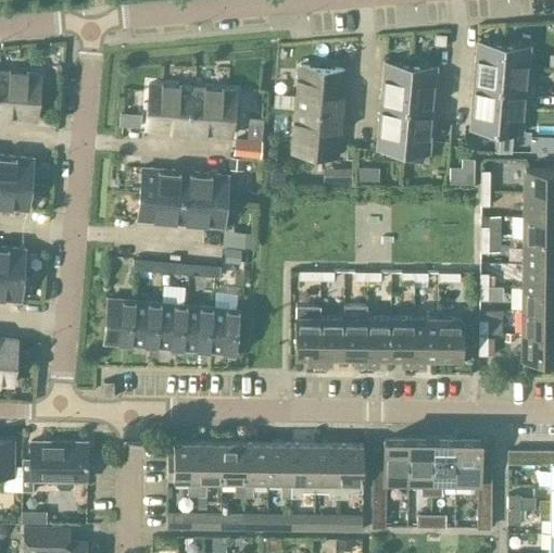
[(505,46),(479,44),(476,87),(502,89),(505,46)]
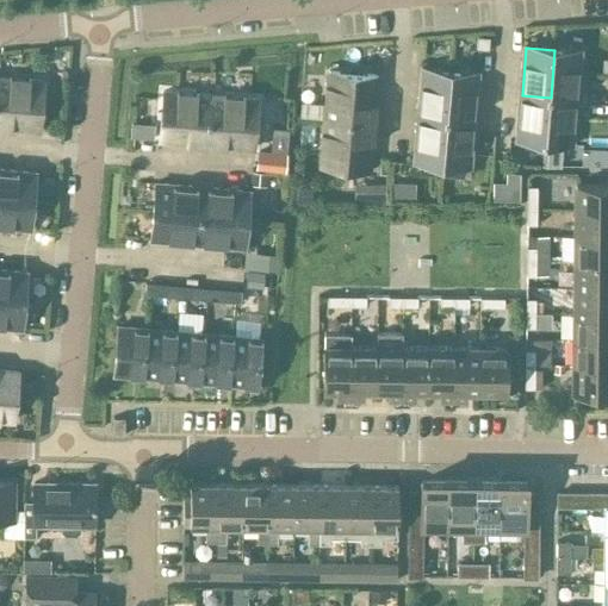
[(583,52),(554,50),(551,98),(578,101),(583,52)]
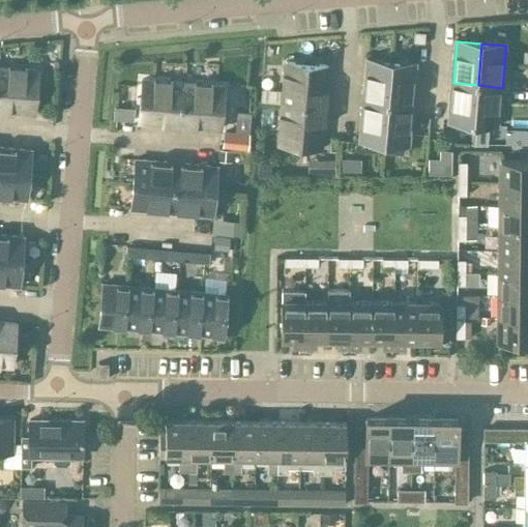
[(392,63),(368,61),(364,103),(389,105),(392,63)]
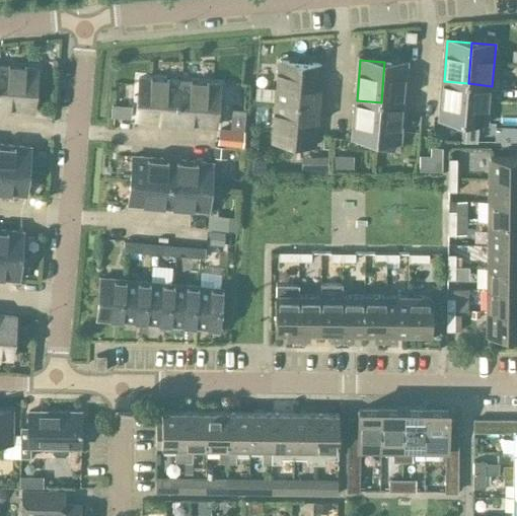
[(409,64),(384,62),(381,102),(405,104),(409,64)]
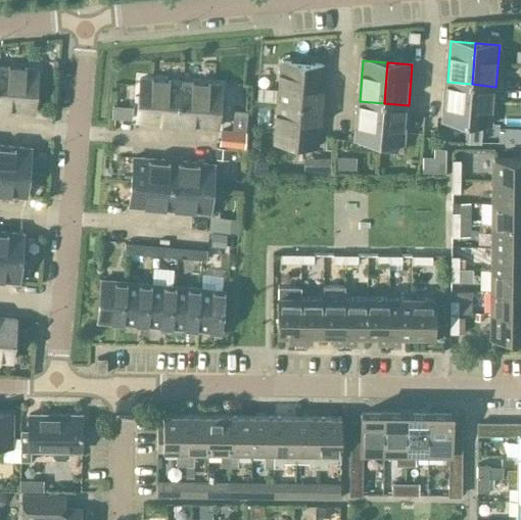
[(325,67),(284,63),(280,104),(322,108),(325,67)]
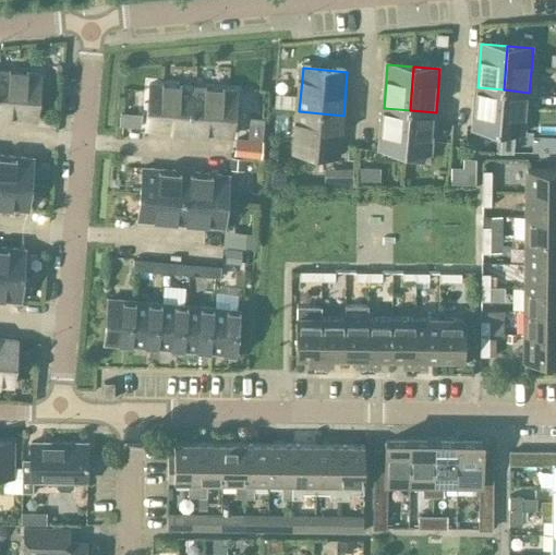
[(43,77),(0,73),(0,118),(38,121),(43,77)]
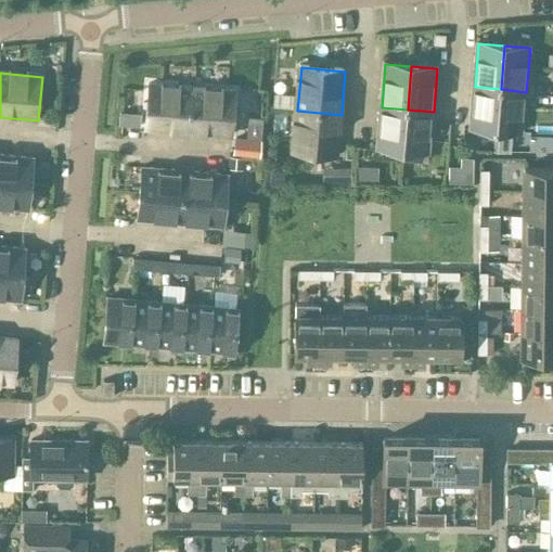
[(193,90),(151,86),(146,130),(190,135),(193,90)]
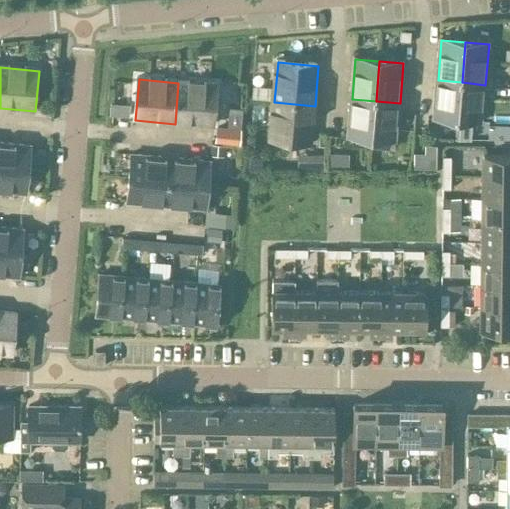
[(462,82),(438,80),(434,120),(458,123),(462,82)]
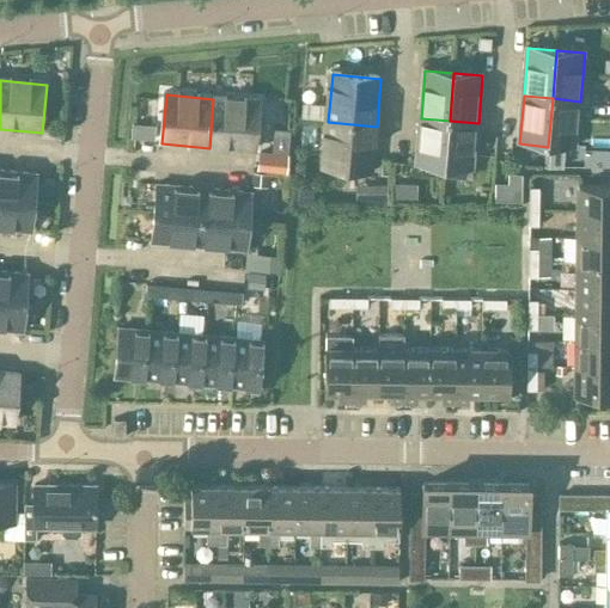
[(580,102),(553,98),(548,147),(577,149),(580,102)]
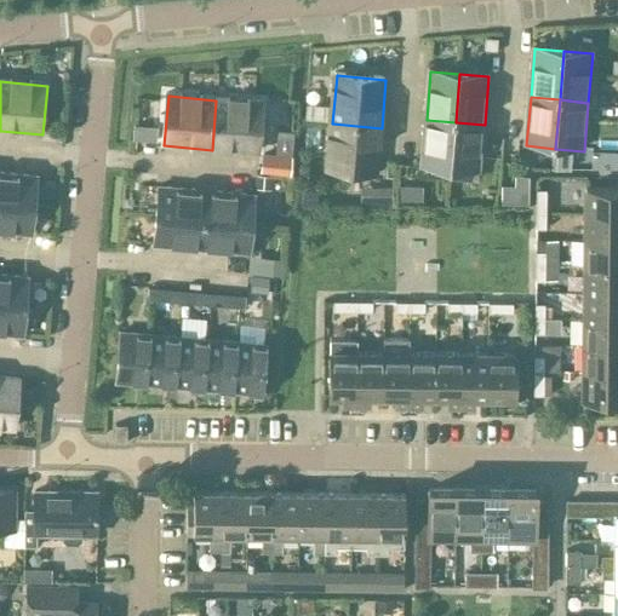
[(264,104),(216,101),(212,150),(261,154),(264,104)]
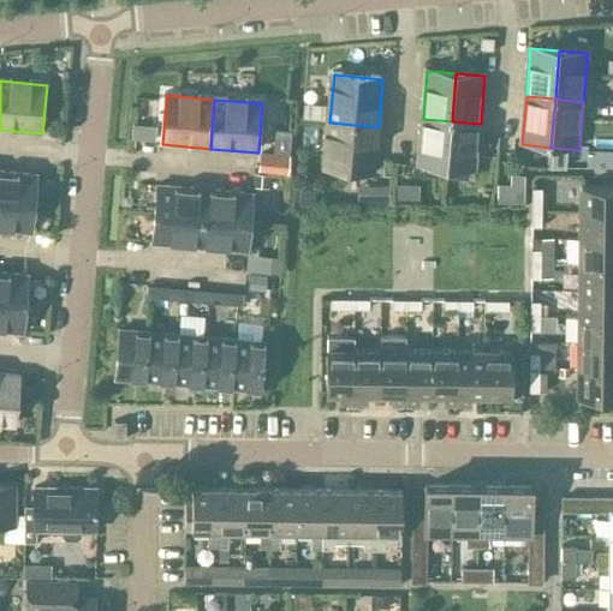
[(308,106),(305,120),(319,121),(321,107),(308,106)]
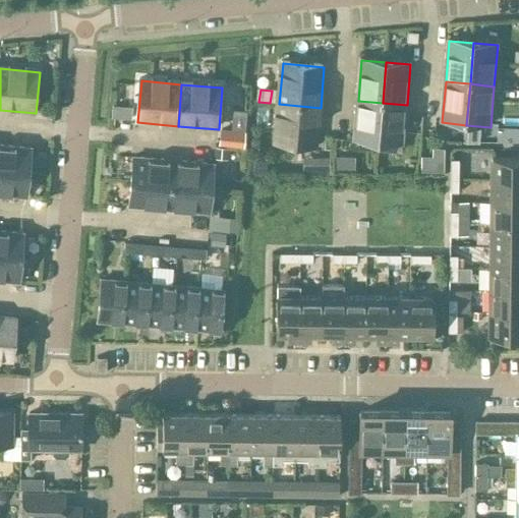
[(383,103),(358,101),(354,141),(379,144),(383,103)]
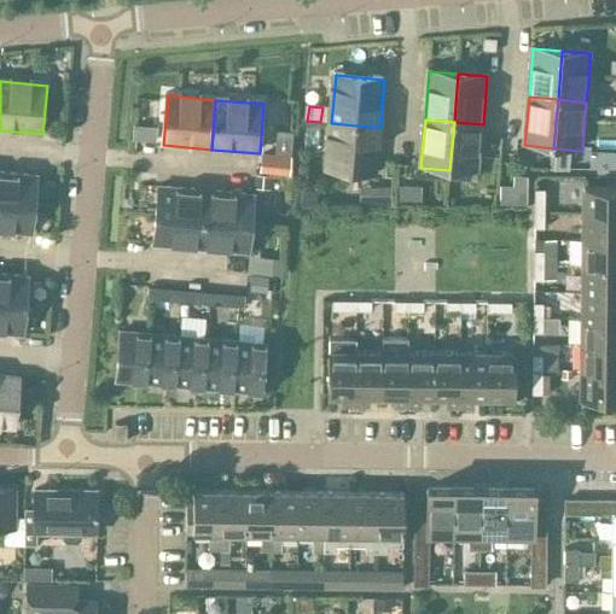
[(483,124),(454,122),(449,170),(478,173),(483,124)]
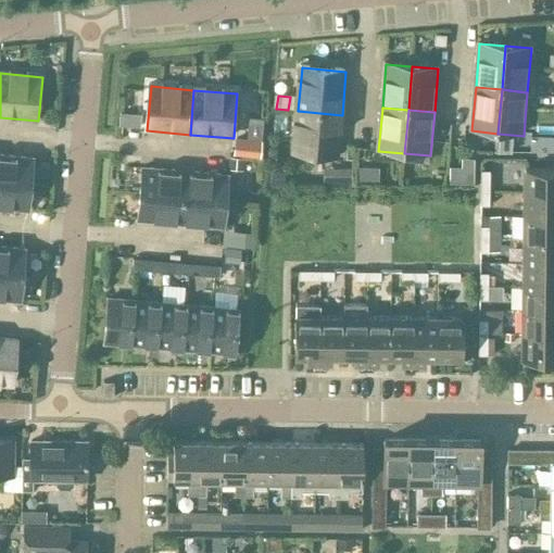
[(342,115),(298,111),(294,154),(338,159),(342,115)]
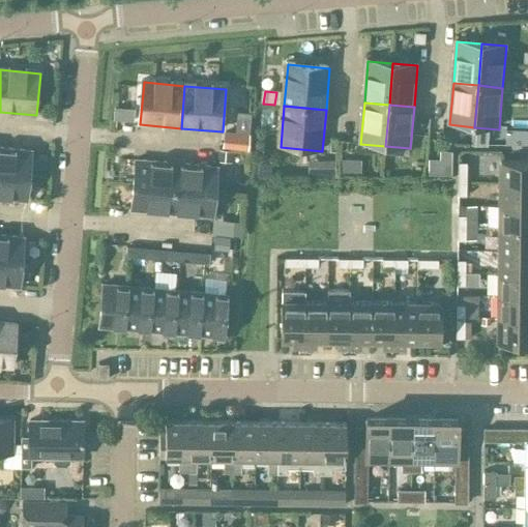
[(527,129),(510,129),(510,144),(527,144),(527,129)]
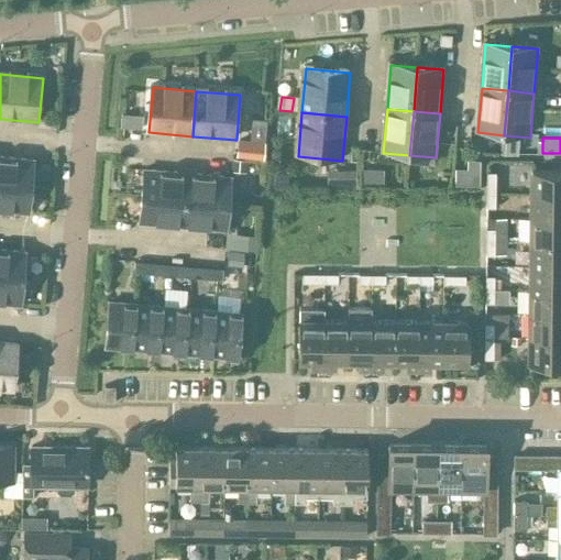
[(265,161),(266,143),(262,143),(239,141),(237,158),(261,160),(265,161)]
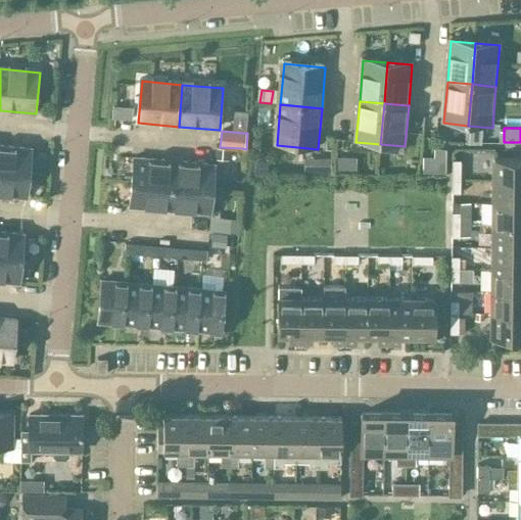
[(33,150),(0,147),(0,172),(31,175),(33,150)]
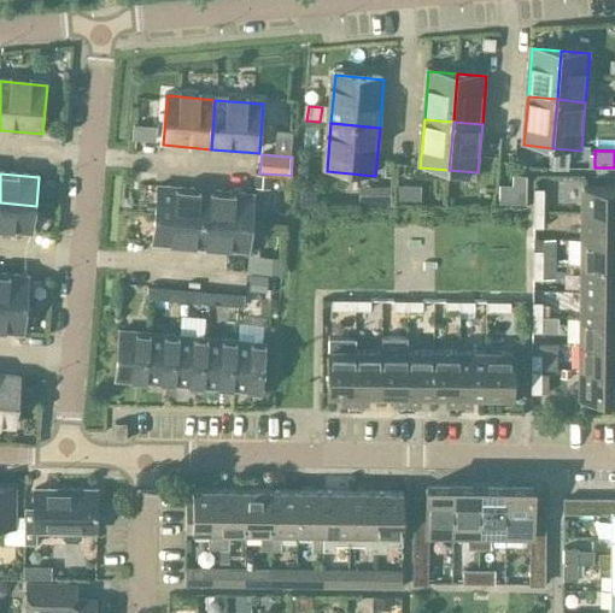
[(589,214),(614,214),(614,187),(589,187),(589,214)]
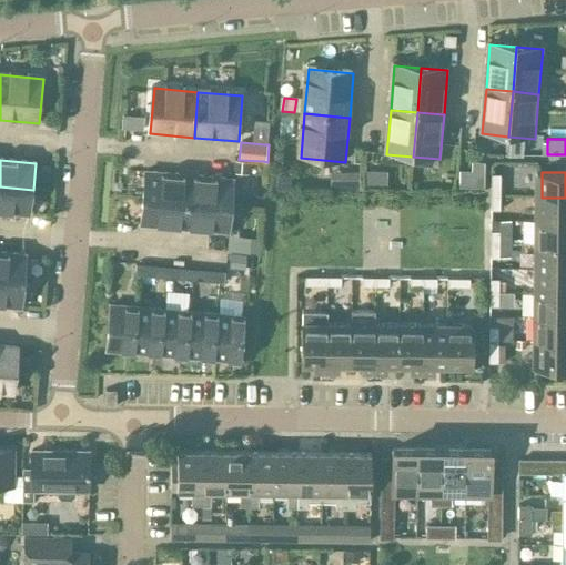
[(191,178),(147,173),(144,200),(189,204),(191,178)]
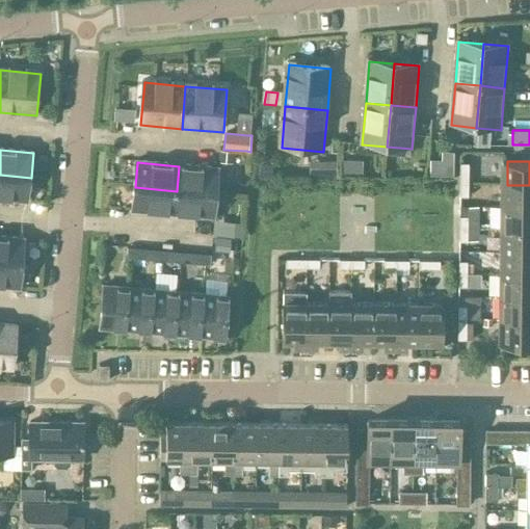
[(338,162),(326,162),(327,181),(339,181),(338,162)]
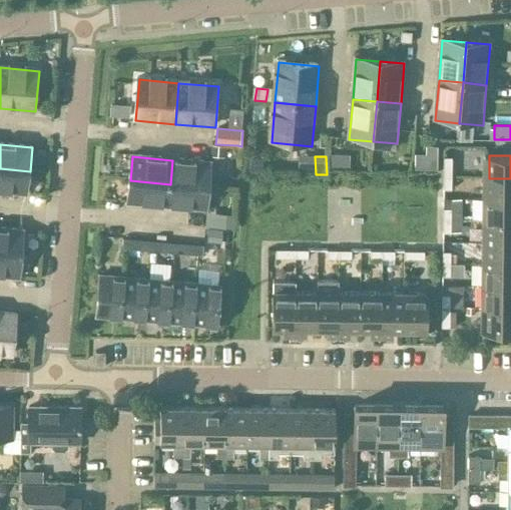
[(351,169),(351,156),(332,156),(332,169),(351,169)]
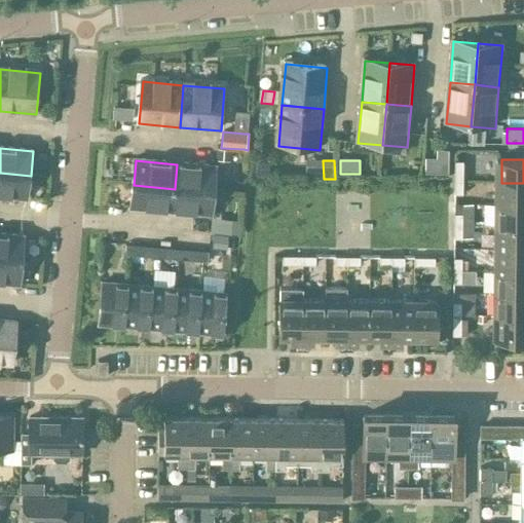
[(428,161),(427,178),(439,179),(440,162),(428,161)]
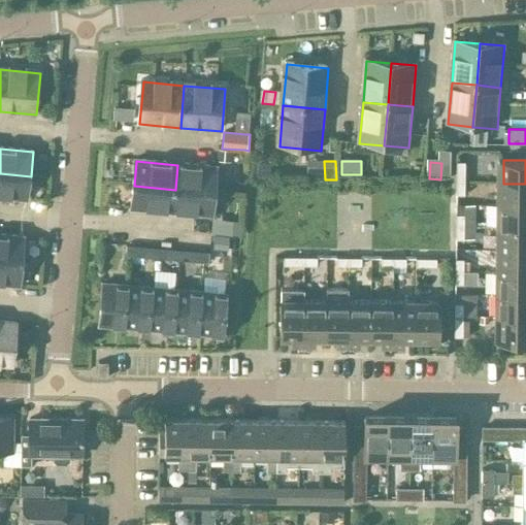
[(458,183),(466,183),(466,164),(458,164),(458,183)]
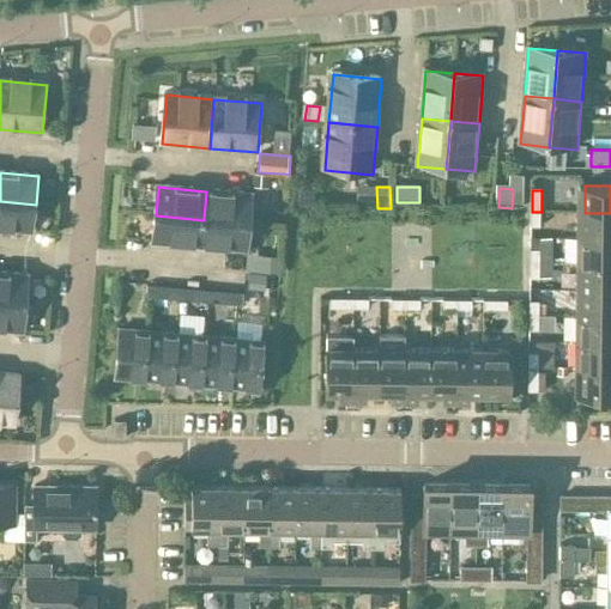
[(254,195),(206,192),(204,220),(252,224),(254,195)]
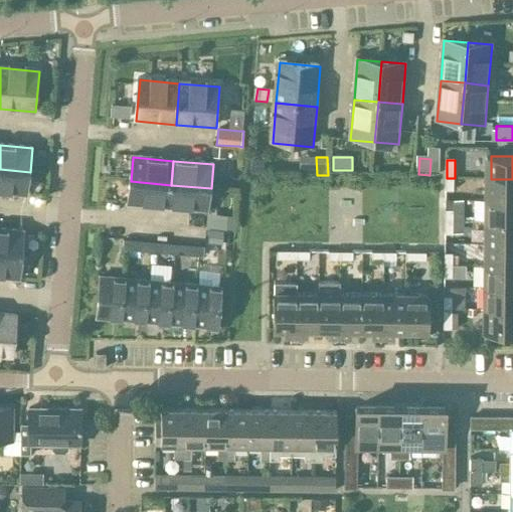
[(105,164),(104,175),(116,176),(117,165),(105,164)]
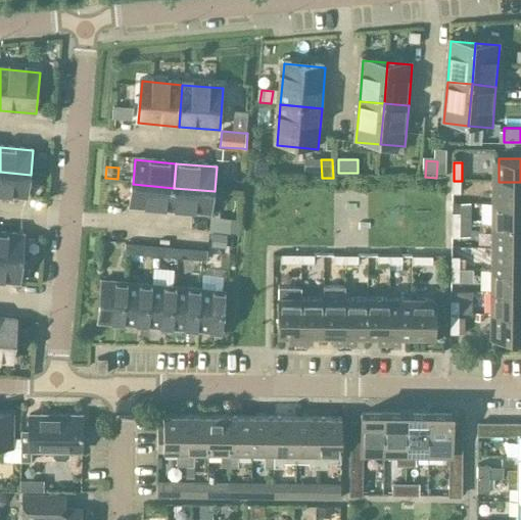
[(31,175),(0,172),(0,196),(29,199),(31,175)]
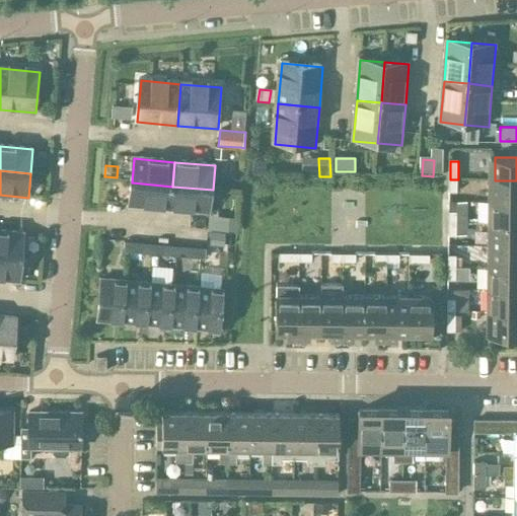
[(516,180),(495,180),(494,202),(516,202),(516,180)]
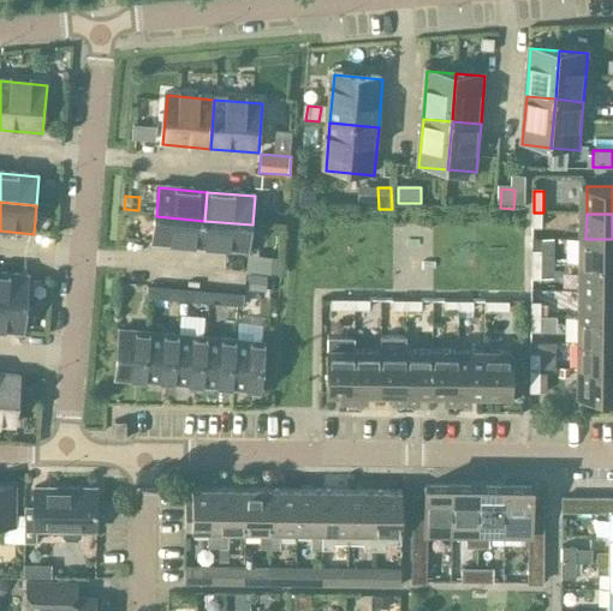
[(204,221),(156,216),(153,245),(202,249),(204,221)]
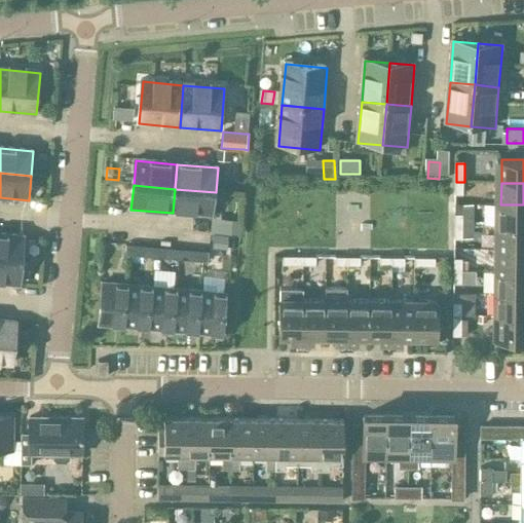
[(216,192),(175,189),(173,213),(214,217),(216,192)]
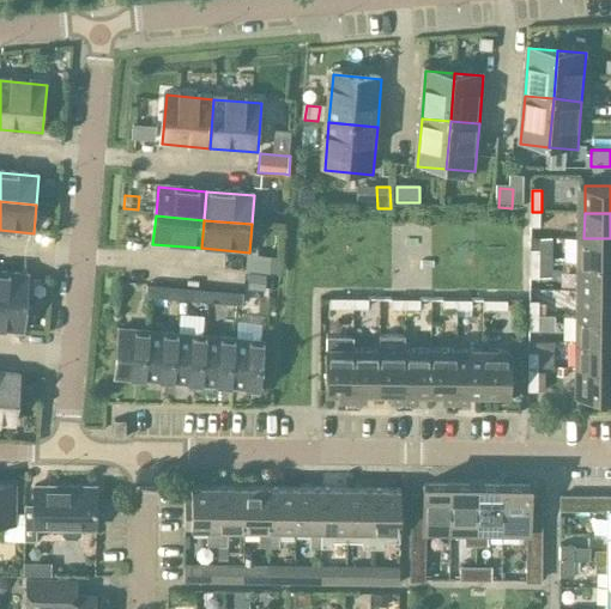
[(610,238),(584,238),(584,265),(610,265),(610,238)]
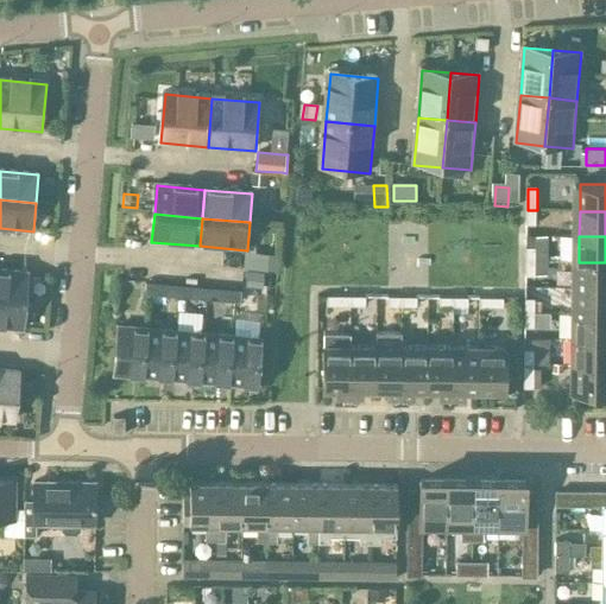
[(526,261),(536,261),(537,249),(528,249),(526,261)]
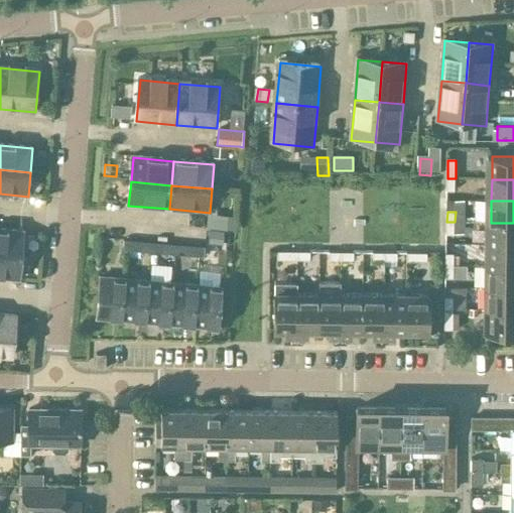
[(221,224),(220,232),(234,233),(235,221),(221,220),(221,224)]
